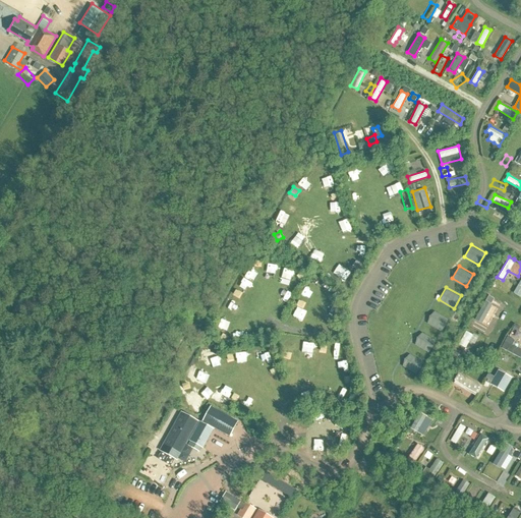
[(474,318),(480,321),(491,302),(485,299),(474,318)]
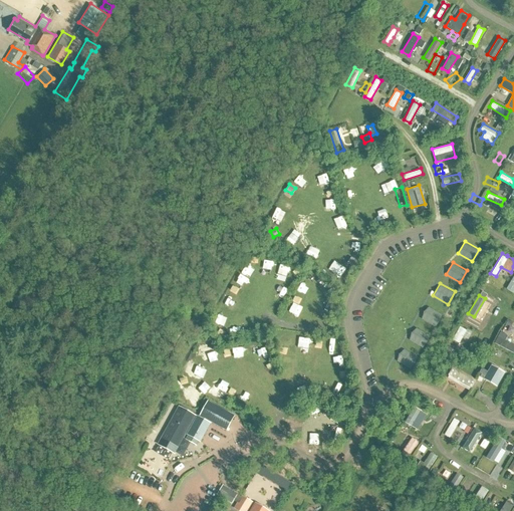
[(421,316),(436,325),(443,312),(428,304),(421,316)]
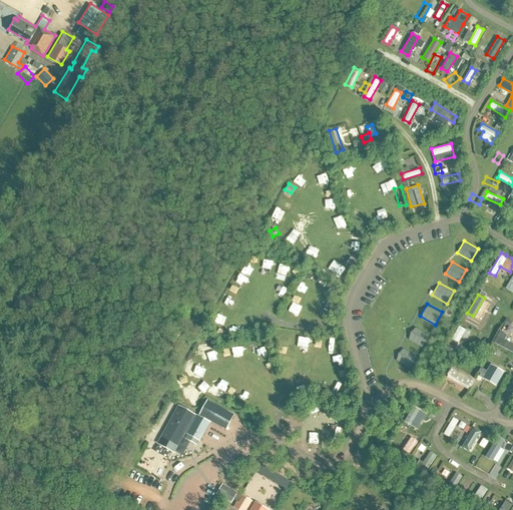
[(408,337),(423,346),(430,334),(415,325),(408,337)]
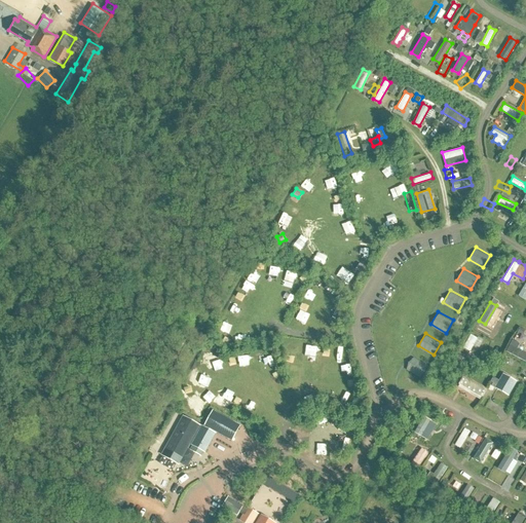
[(470,349),(477,337),(472,334),(463,346),(470,349)]
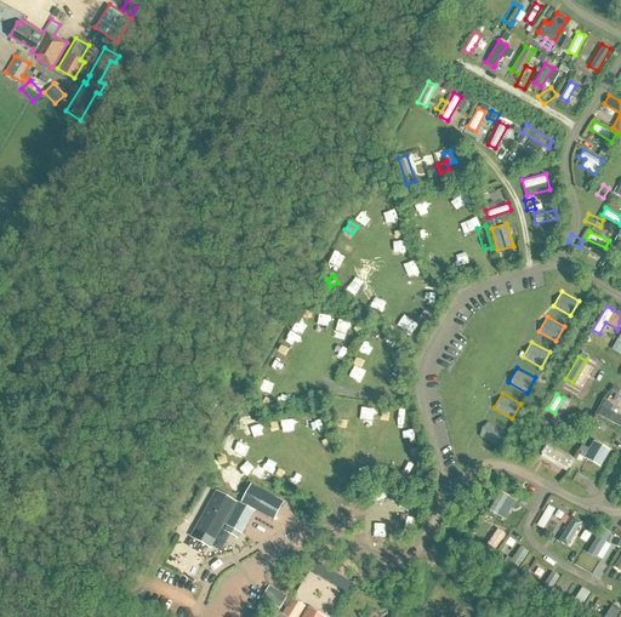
[(604,398),(597,411),(620,423),(620,421),(620,412),(610,407),(613,403),(604,398)]
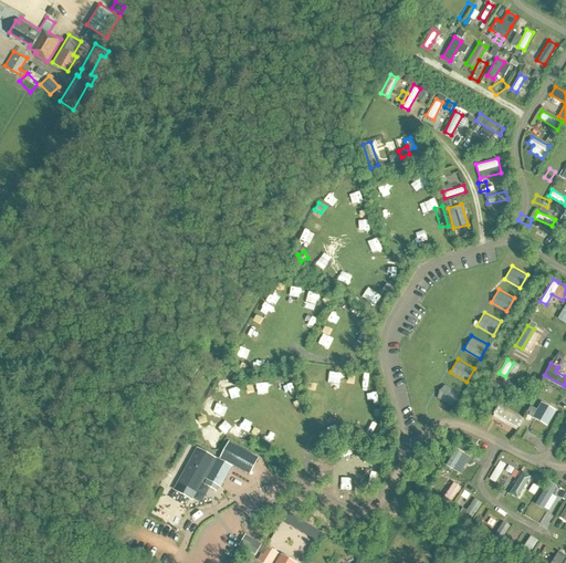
[(436,396),(452,405),(461,392),(444,382),(436,396)]
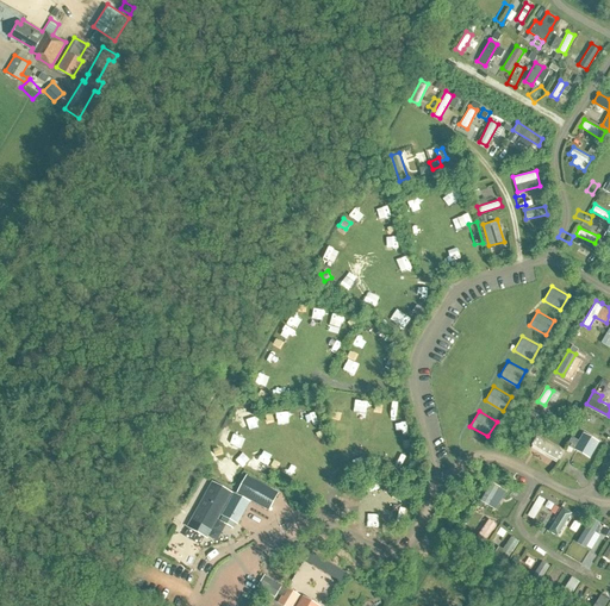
[(572,433),(568,439),(572,442),(570,445),(590,456),(599,439),(583,430),(579,438),(572,433)]
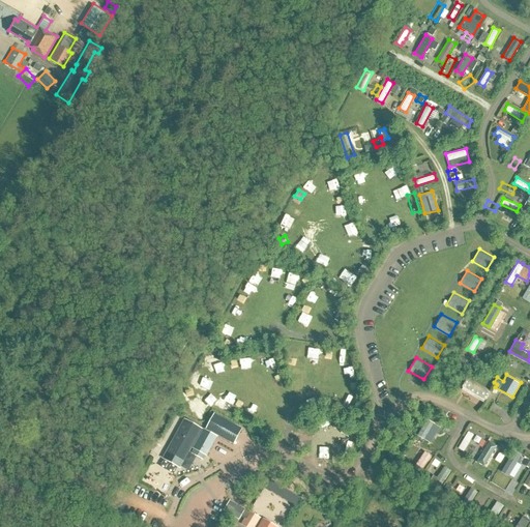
[(466,377),(462,385),(486,399),(489,393),(490,390),(479,384),(466,377)]
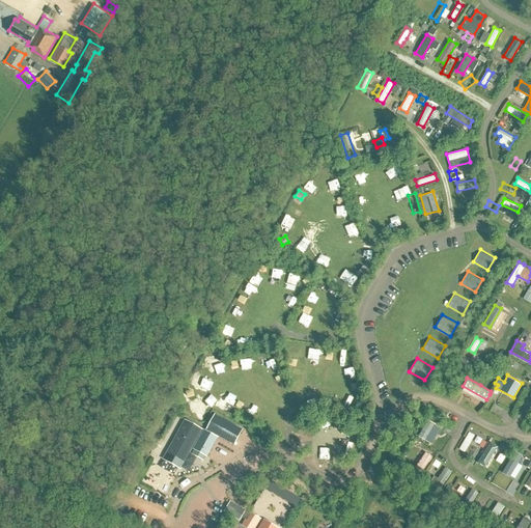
[(185,418),(164,454),(165,457),(177,465),(182,464),(184,460),(182,459),(185,452),(189,444),(192,446),(194,446),(193,447),(194,447),(193,449),(194,453),(200,456),(203,455),(204,453),(206,454),(217,436),(231,444),(241,427),(214,413),(203,429),(185,418)]
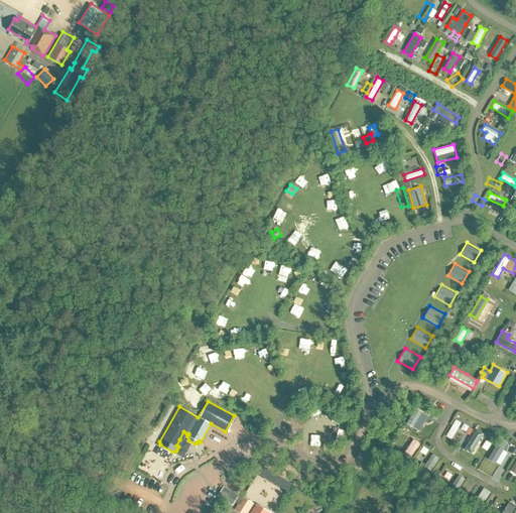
[(406,423),(413,427),(422,412),(415,408),(406,423)]
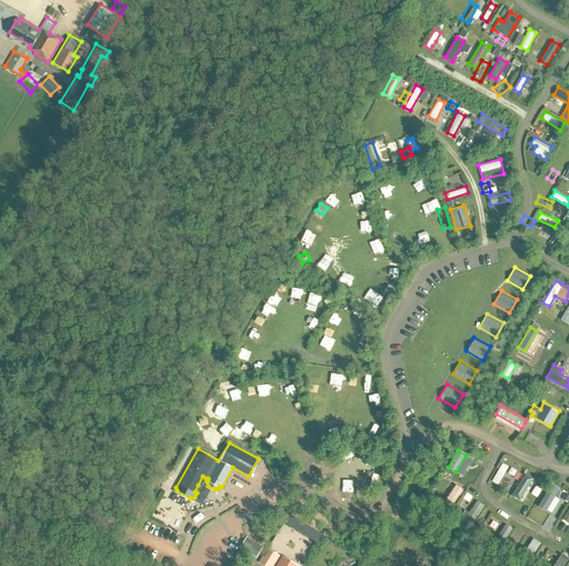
[(491,480),(498,484),(508,466),(502,463),(491,480)]
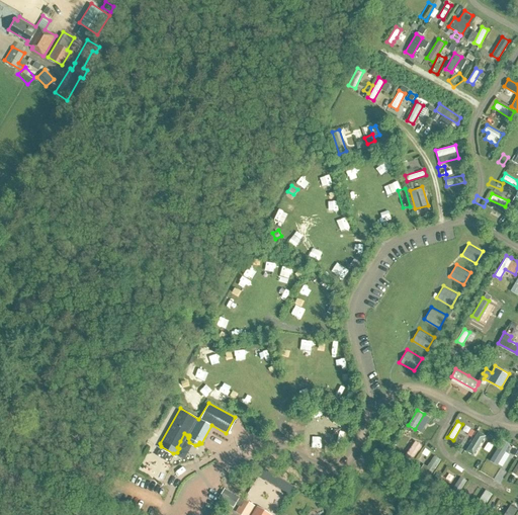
[(471,426),(467,432),(471,435),(476,429),(471,426)]
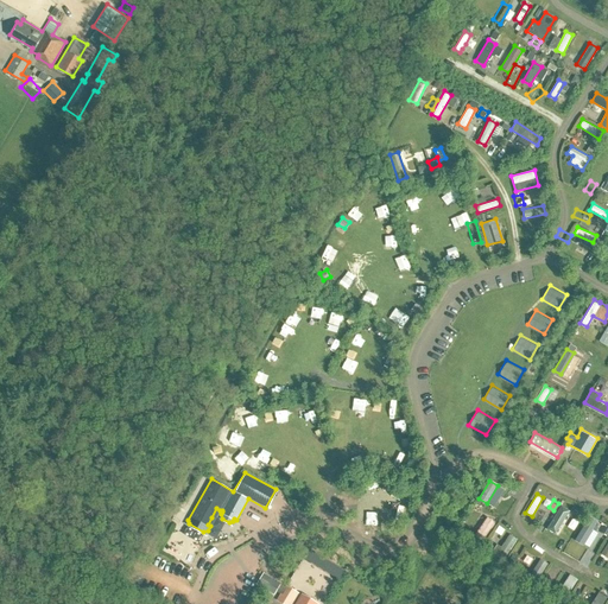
[(546,528),(555,534),(570,510),(562,506),(546,528)]
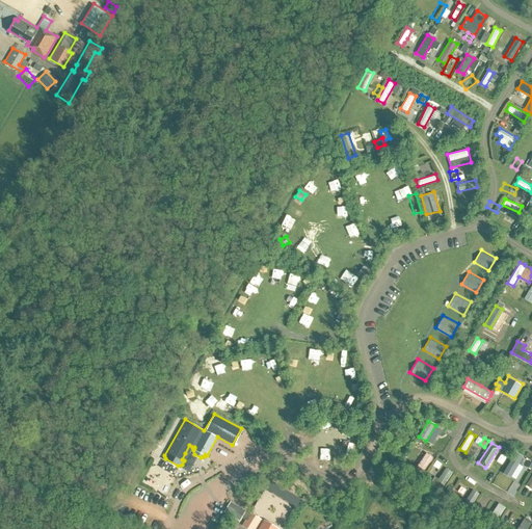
[(433,457),(427,453),(415,470),(421,474),(433,457)]
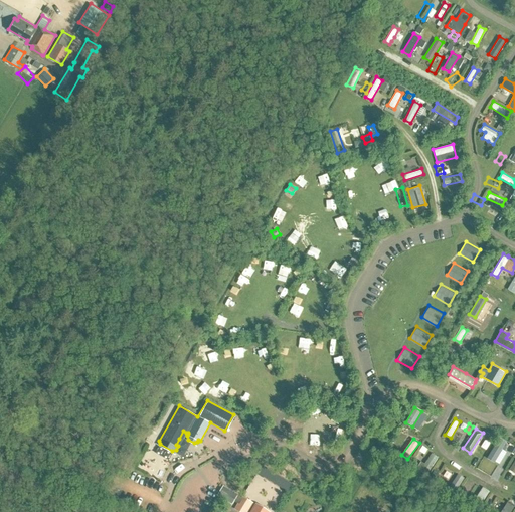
[(487,458),(495,462),(506,443),(499,439),(487,458)]
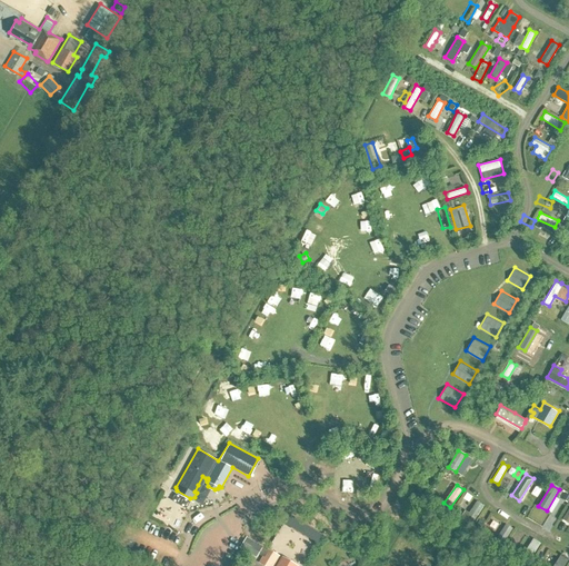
[(158,519),(167,496),(148,490),(146,498),(140,496),(136,510),(158,519)]
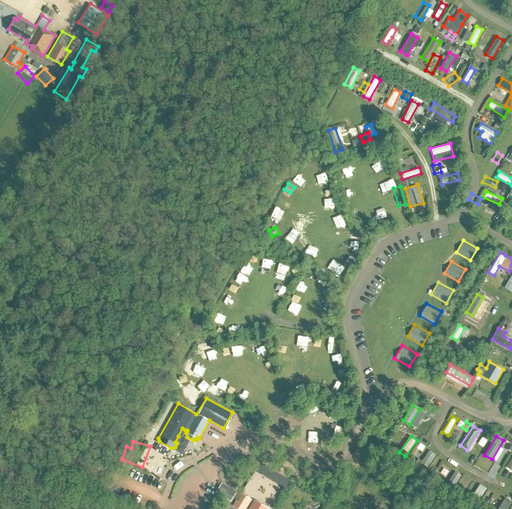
[(435,454),(429,450),(417,467),(423,472),(435,454)]
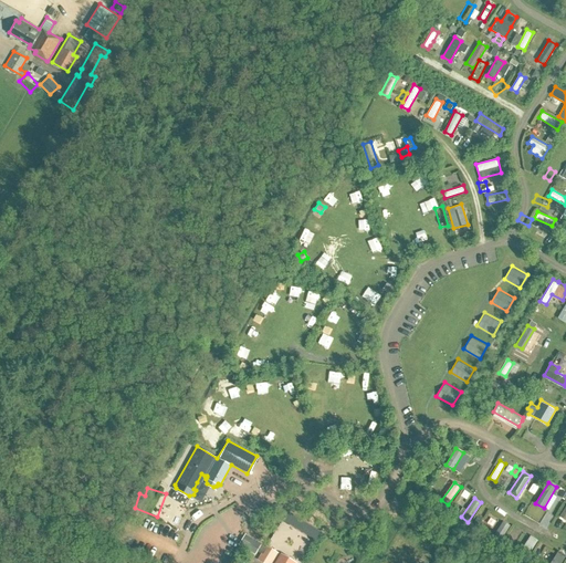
[(287,509),(282,518),(289,522),(294,513),(287,509)]
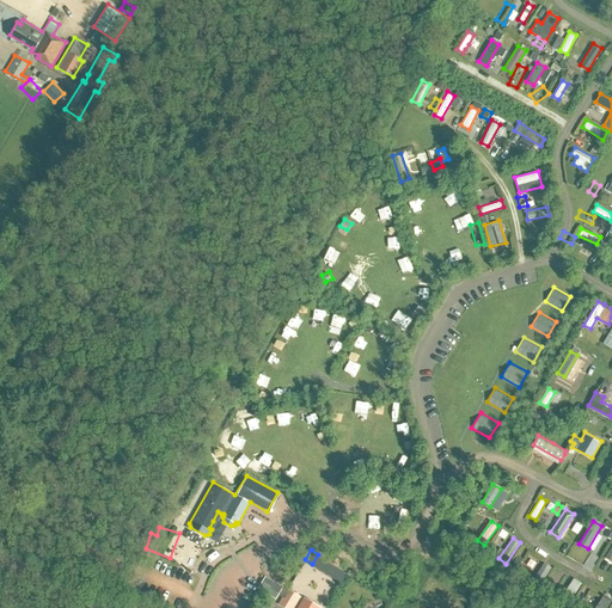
[(551,567),(543,563),(532,579),(540,584),(551,567)]
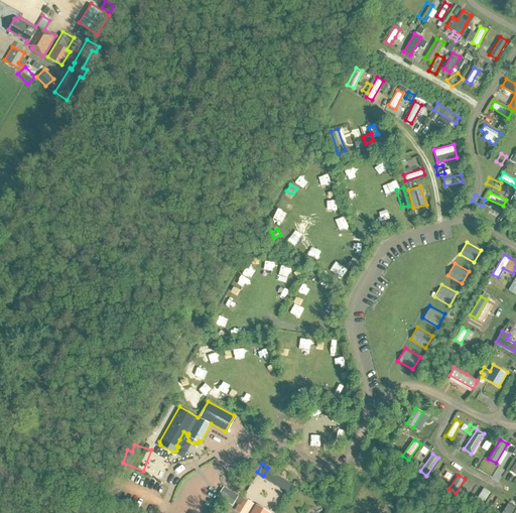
[(286,479),(281,487),(287,490),(292,482),(286,479)]
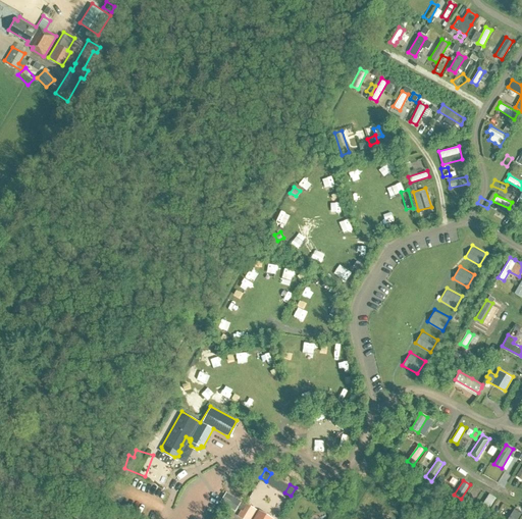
[(222,495),(219,500),(236,509),(242,500),(225,489),(222,495)]
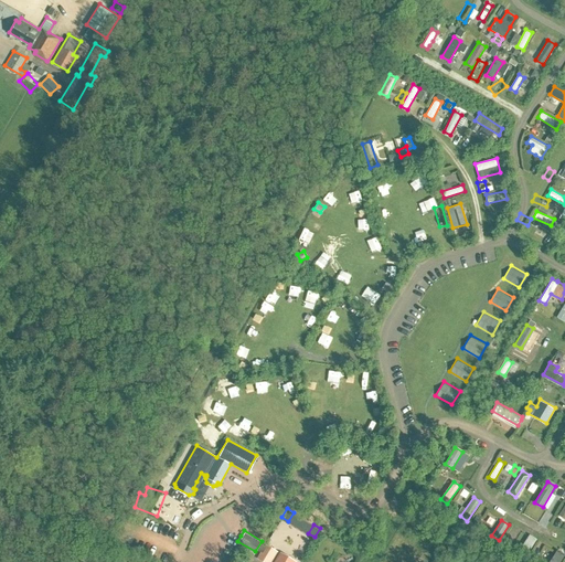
[(536,541),(529,537),(518,553),(525,559),(536,541)]
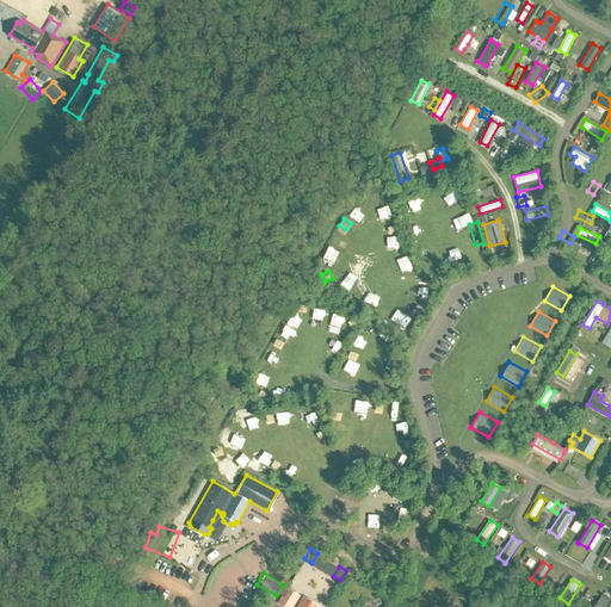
[(278,601),(288,606),(291,606),(300,594),(287,586),(278,601)]
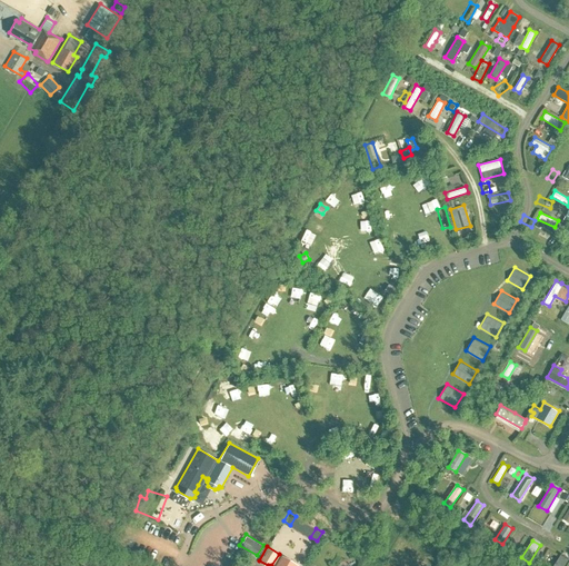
[(563,565),(568,558),(568,557),(560,553),(552,565),(563,565)]
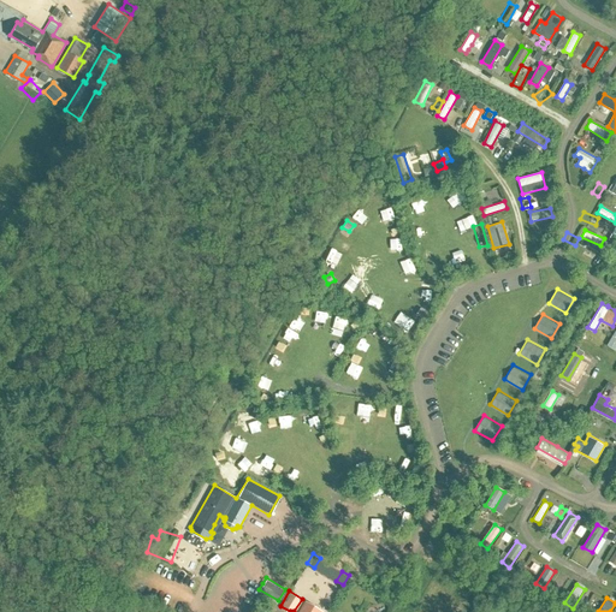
[(320,611),(321,610),(306,600),(298,611),(320,611)]
